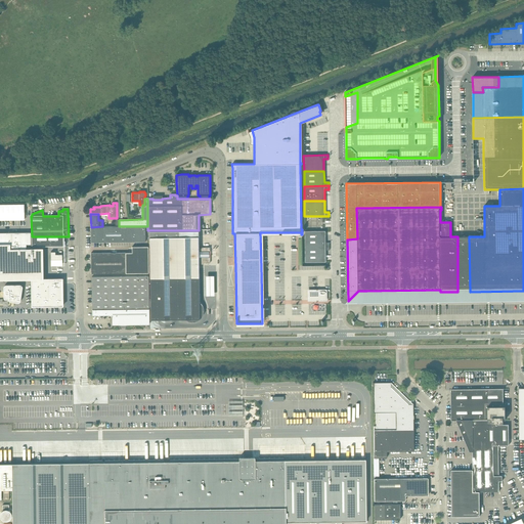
[(102,226),(91,227),(91,243),(95,243),(136,243),(145,242),(145,226),(144,226),(119,226),(116,226),(102,226)]
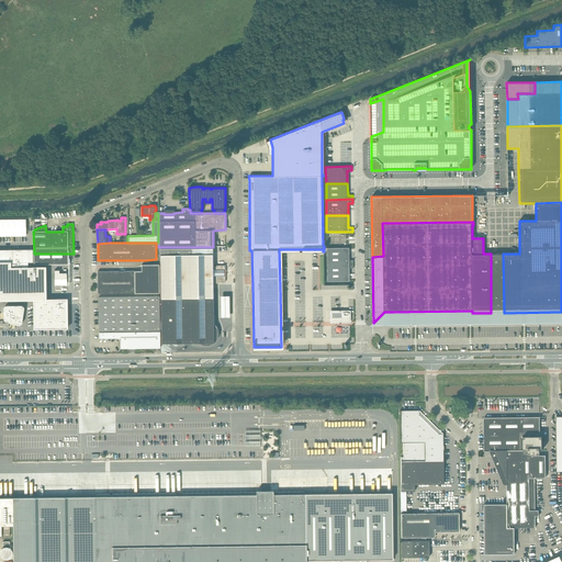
[(192,248),(159,249),(160,274),(160,300),(160,322),(161,344),(198,343),(199,343),(200,344),(201,344),(202,345),(203,345),(204,345),(205,346),(206,346),(208,345),(209,345),(210,345),(211,345),(212,344),(213,343),(214,343),(215,341),(216,340),(216,339),(217,338),(217,337),(217,336),(218,335),(218,334),(218,333),(218,332),(217,330),(217,329),(217,328),(216,327),(216,326),(215,326),(215,325),(214,324),(213,324),(213,308),(213,299),(213,298),(213,292),(213,288),(213,283),(217,283),(220,281),(221,282),(225,282),(225,276),(225,273),(225,270),(225,266),(216,266),(215,267),(214,266),(213,266),(213,265),(213,260),(212,254),(212,248),(192,248)]
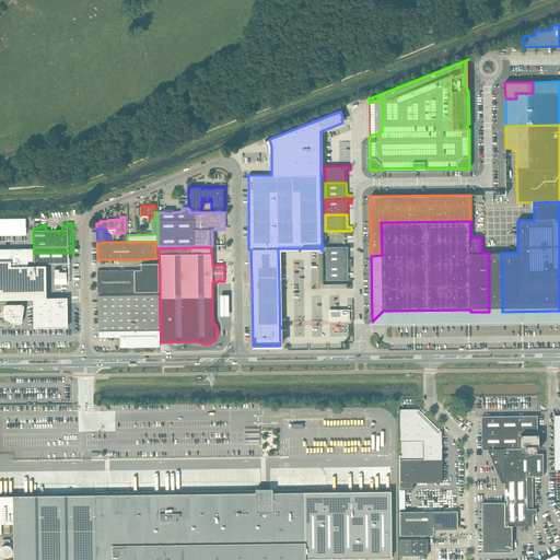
[(347,247),(325,247),(326,264),(352,264),(351,259),(347,259),(347,248),(347,247)]
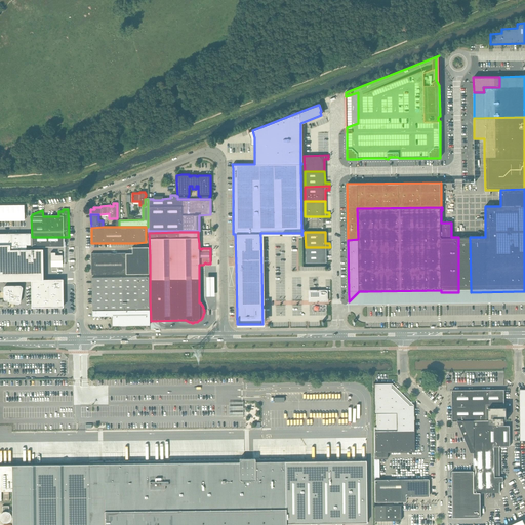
[(0,273),(42,273),(42,249),(30,249),(30,233),(0,233),(0,273)]
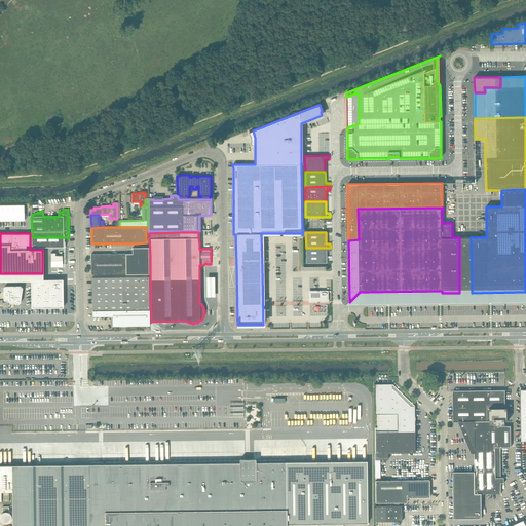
[(32,248),(64,247),(64,237),(32,237),(32,248)]
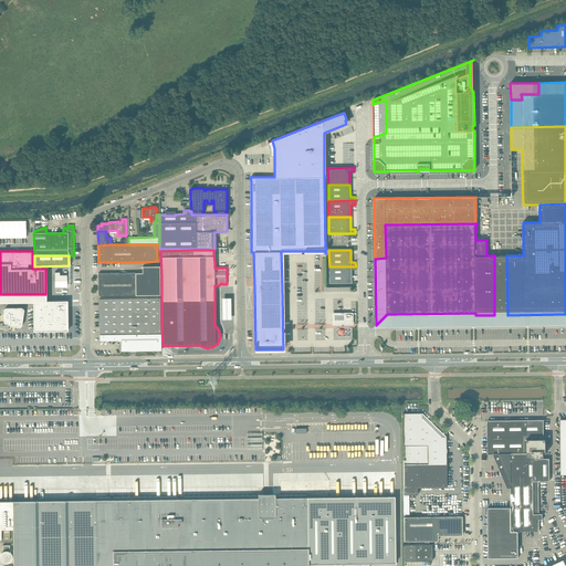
[(494,255),(494,315),(507,315),(506,255),(494,255)]
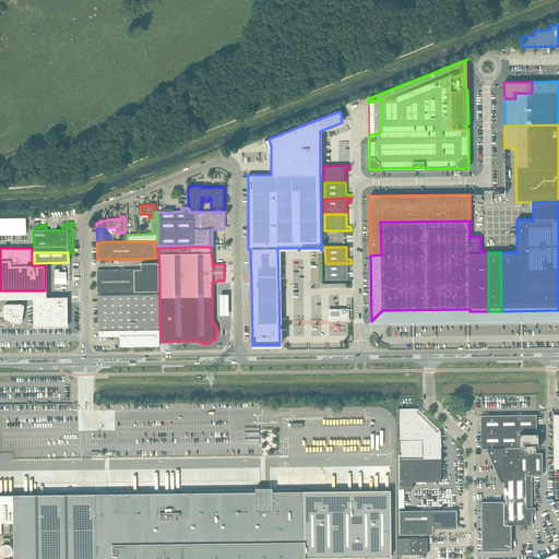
[(141,270),(134,270),(134,292),(141,292),(158,292),(158,263),(145,263),(141,263),(141,270)]
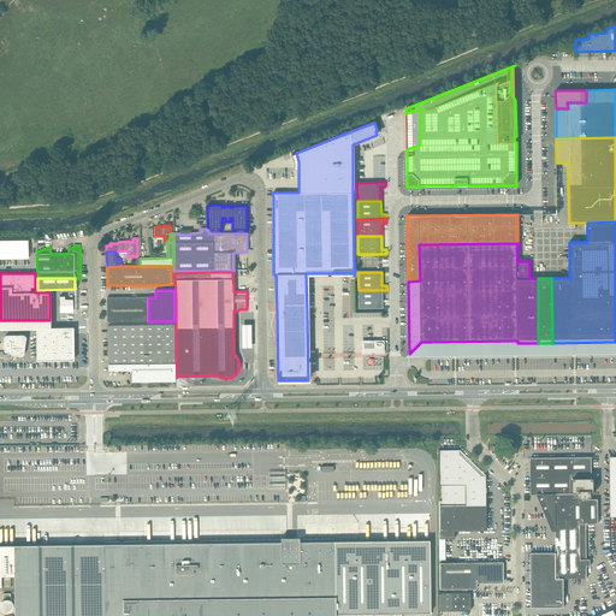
[(359,290),(359,308),(383,308),(383,307),(383,295),(388,295),(388,290),(359,290)]
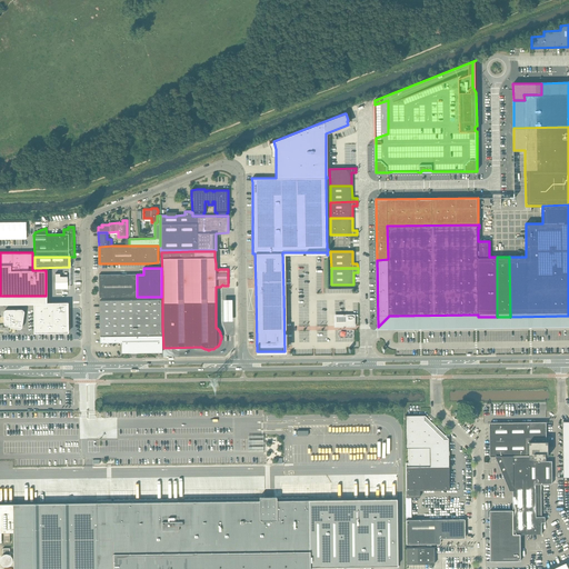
[(103,275),(99,275),(99,298),(137,297),(137,275),(103,275)]
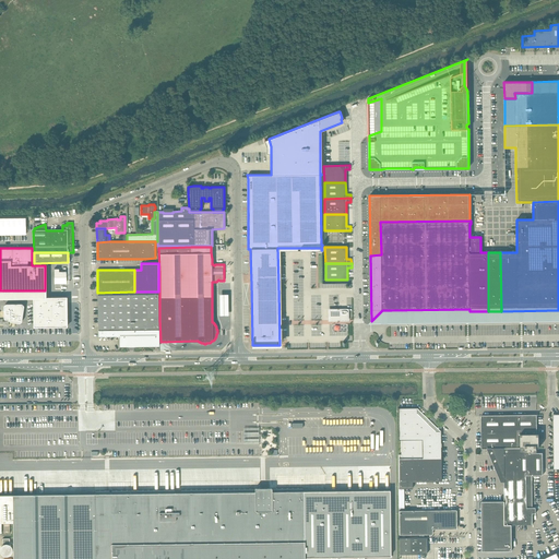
[(119,346),(159,346),(158,295),(97,296),(98,336),(119,336),(119,346)]
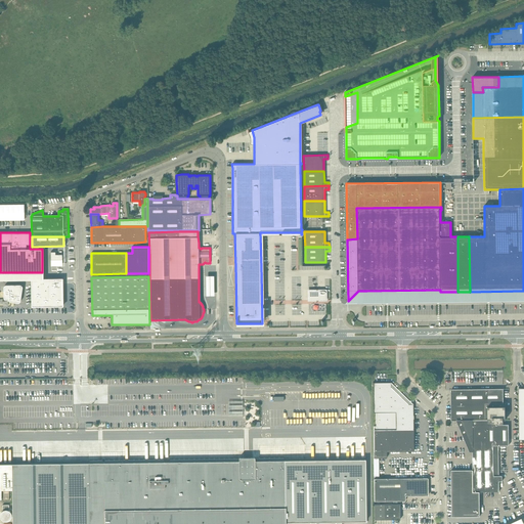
[(43,279),(32,279),(32,306),(42,306),(47,306),(62,306),(62,278),(43,279)]
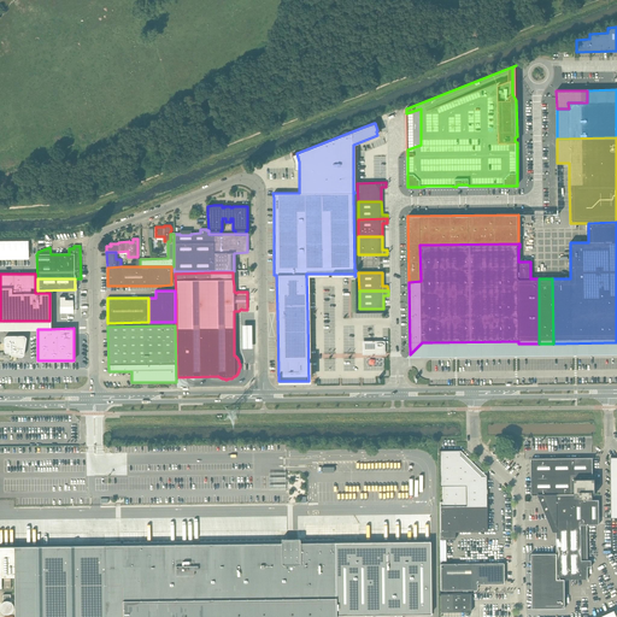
[(4,339),(5,351),(5,352),(17,357),(22,357),(23,357),(23,356),(24,356),(27,339),(27,338),(25,338),(25,336),(24,336),(24,335),(23,335),(7,335),(6,336),(5,336),(5,338),(4,339)]
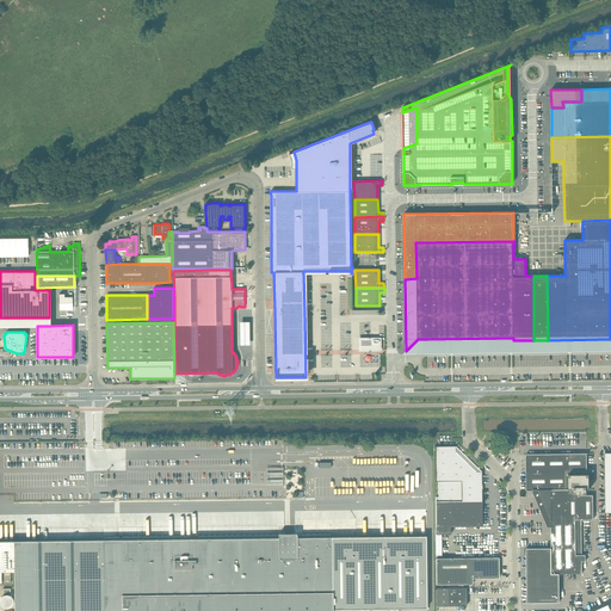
[(371,339),(359,339),(359,350),(380,350),(380,339),(378,339),(371,339)]
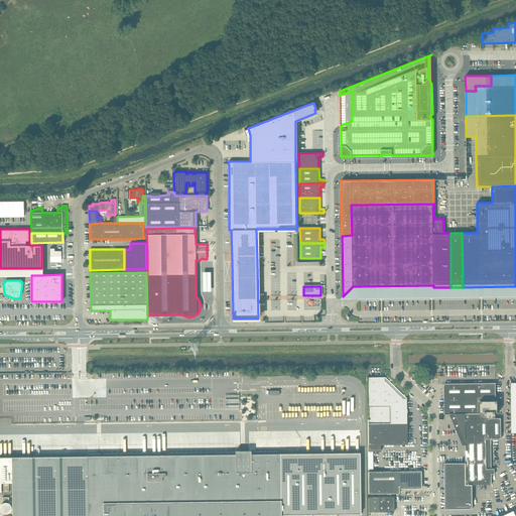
[(380,444),(407,444),(406,398),(402,398),(385,381),(385,377),(367,377),(368,406),(370,406),(370,419),(368,419),(368,450),(373,450),(380,450),(380,444)]
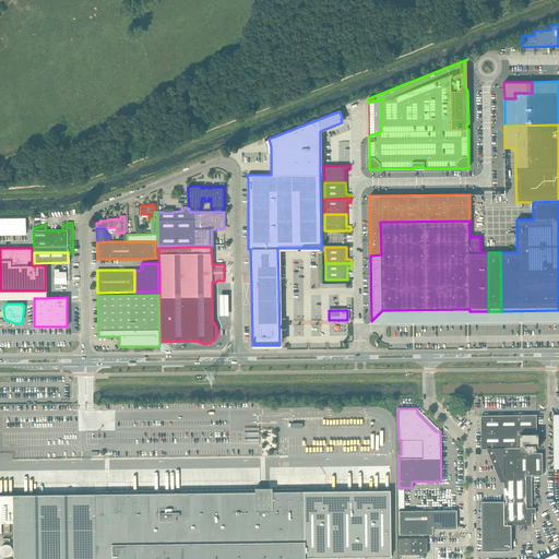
[(532,513),(535,513),(535,508),(532,508),(532,497),(526,497),(526,486),(532,486),(532,475),(543,475),(543,459),(543,453),(537,453),(536,448),(538,448),(538,433),(536,433),(536,415),(482,416),(482,438),(482,443),(482,449),(487,449),(492,449),(495,453),(492,454),(495,459),(497,458),(501,470),(501,482),(503,482),(504,482),(504,501),(482,501),(482,502),(483,502),(483,550),(482,550),(482,551),(499,551),(502,551),(512,551),(511,525),(532,524),(532,513)]
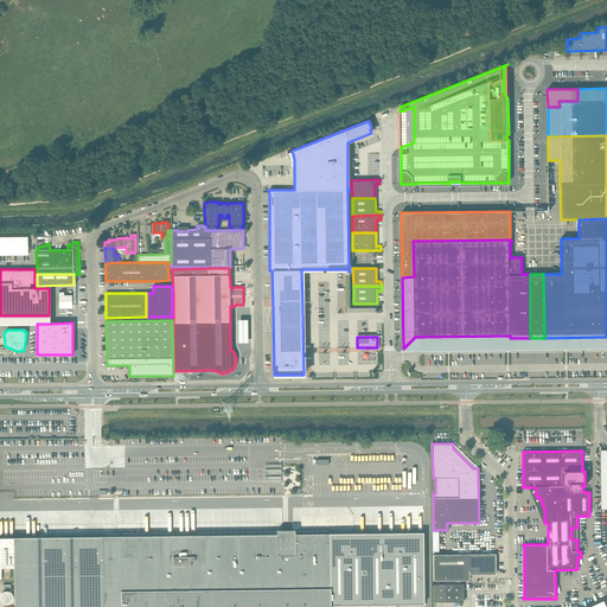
[(0,567),(14,567),(14,606),(330,606),(331,605),(349,605),(353,605),(359,605),(358,606),(365,606),(365,605),(388,605),(387,606),(394,606),(394,605),(406,605),(423,604),(422,532),(328,534),(328,530),(295,530),(276,530),(276,531),(197,531),(197,535),(190,535),(190,531),(121,532),(121,536),(119,536),(119,532),(103,532),(103,534),(103,536),(0,537),(0,567)]
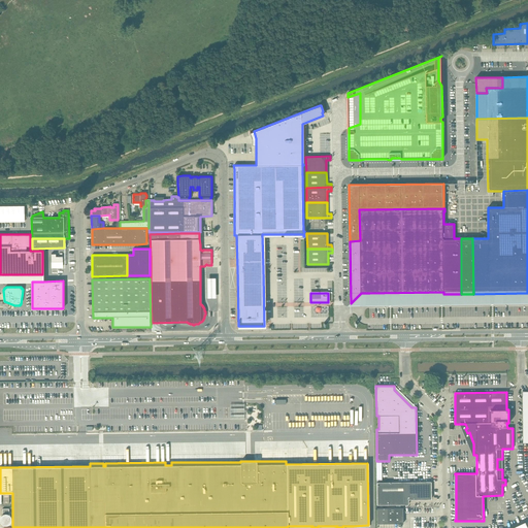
[(431,482),(382,483),(376,483),(376,505),(408,504),(408,499),(431,499),(431,482)]
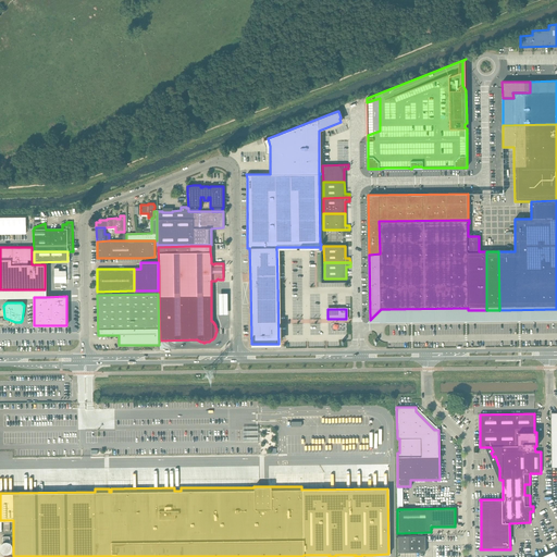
[(398,553),(425,553),(424,535),(397,536),(398,553)]
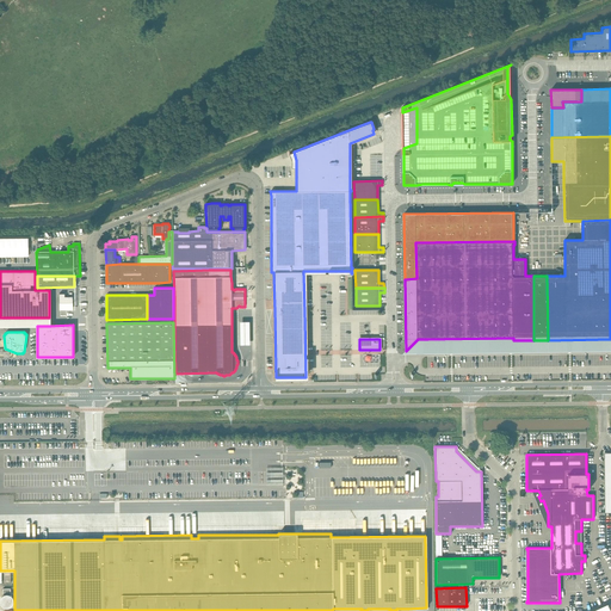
[(2,588),(2,596),(1,596),(1,597),(0,598),(0,603),(0,604),(1,605),(2,606),(4,608),(5,608),(6,608),(7,608),(8,608),(10,608),(11,606),(12,605),(12,604),(13,604),(13,603),(13,602),(13,600),(13,599),(13,598),(12,597),(11,596),(10,596),(10,588),(2,588)]
